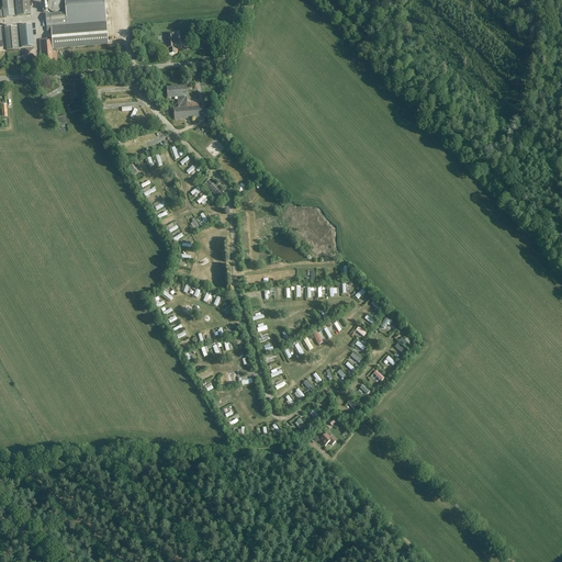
[(12,0),(1,0),(3,18),(14,17),(12,0)]
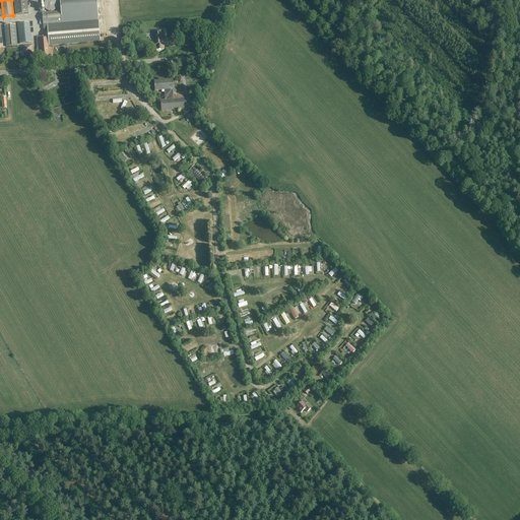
[(26,0),(13,0),(15,15),(28,14),(26,0)]
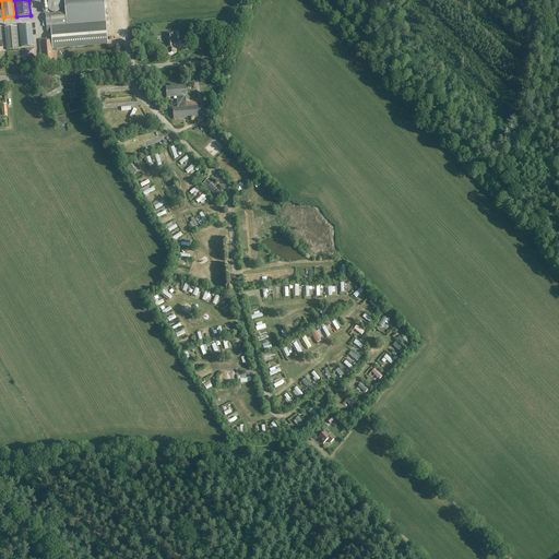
[(107,45),(106,23),(104,0),(64,0),(66,11),(61,12),(61,13),(45,14),(46,18),(45,19),(45,22),(46,22),(47,32),(51,32),(51,39),(38,40),(40,59),(44,59),(44,63),(52,63),(52,56),(57,56),(56,51),(52,52),(52,49),(107,45)]
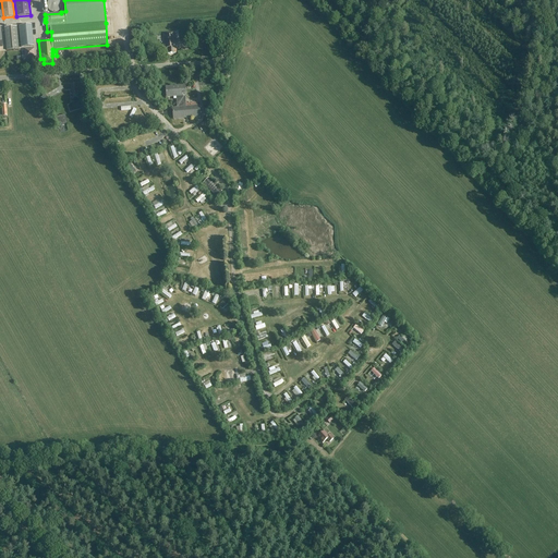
[(62,7),(62,5),(61,4),(61,3),(61,2),(60,2),(60,1),(59,0),(58,0),(49,0),(50,0),(49,1),(48,2),(48,3),(48,4),(47,4),(47,5),(47,7),(48,8),(48,9),(48,10),(49,11),(50,11),(50,12),(51,12),(52,13),(53,13),(55,13),(56,13),(57,13),(58,12),(59,12),(59,11),(60,11),(60,10),(61,10),(61,9),(61,8),(61,7),(62,7)]
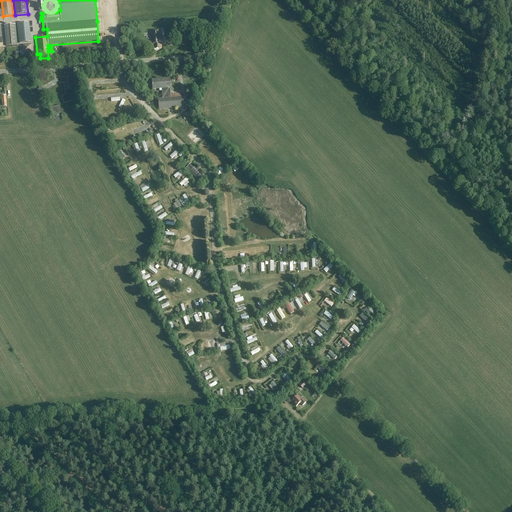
[(17,24),(19,44),(31,43),(29,23),(17,24)]
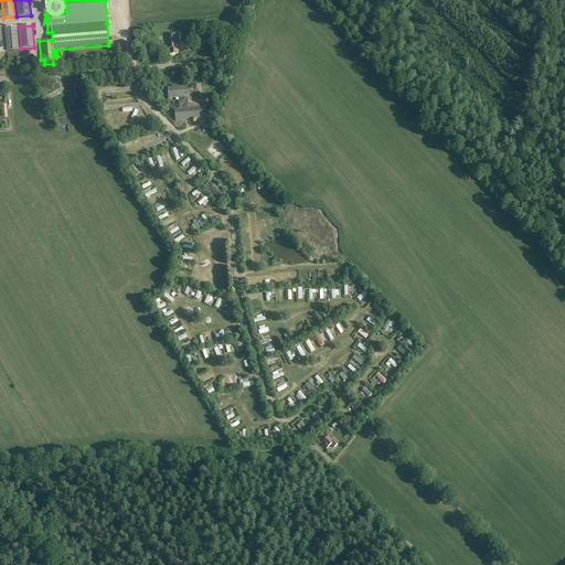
[(17,27),(4,28),(7,51),(19,50),(17,27)]
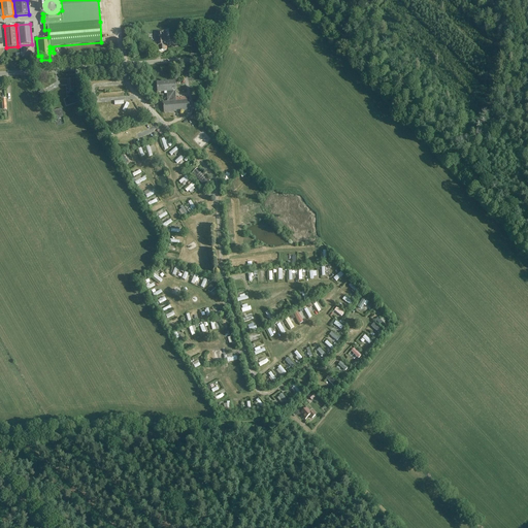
[(165,30),(155,31),(155,33),(157,33),(157,37),(155,37),(156,42),(157,42),(157,45),(156,45),(156,51),(167,51),(165,30)]
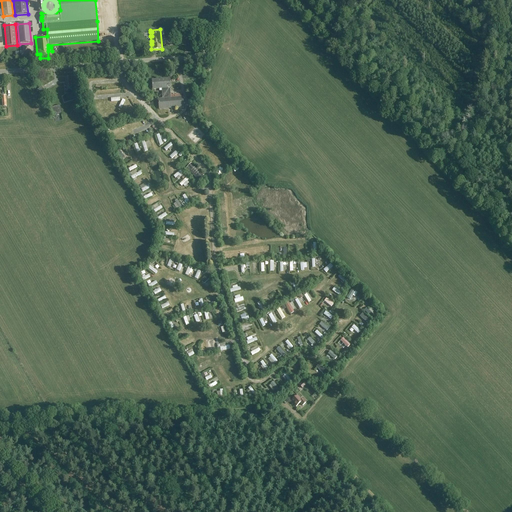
[(178,37),(179,48),(186,47),(185,37),(178,37)]
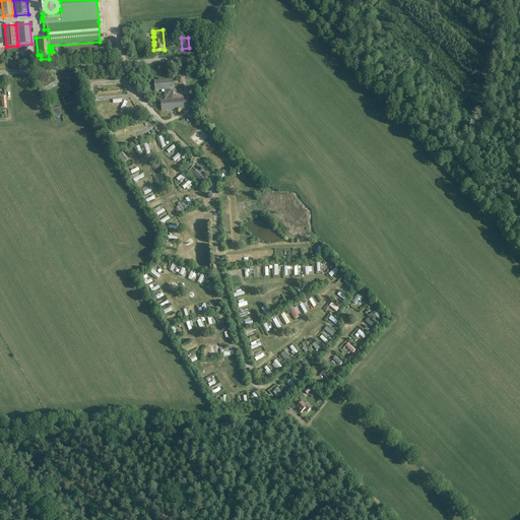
[(33,45),(23,46),(24,56),(34,55),(33,45)]
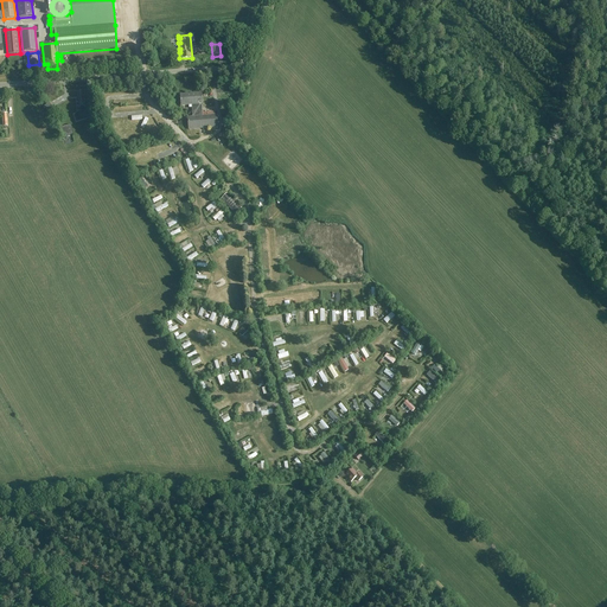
[(85,109),(84,95),(83,93),(78,94),(78,100),(77,100),(78,110),(81,110),(81,113),(74,114),(75,115),(77,114),(80,120),(88,116),(89,117),(89,116),(87,110),(84,112),(84,109),(85,109)]
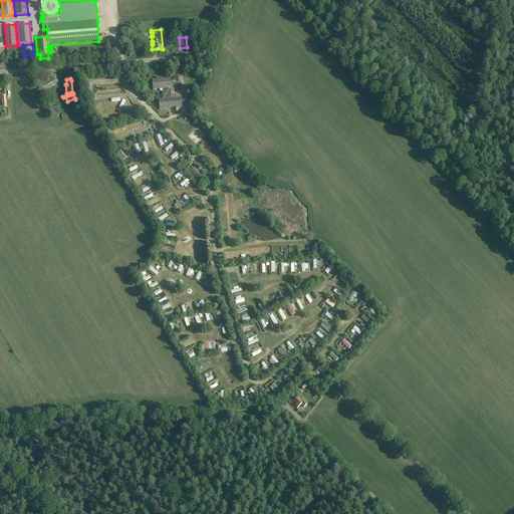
[(171,79),(153,80),(154,89),(162,88),(163,99),(159,99),(160,110),(184,108),(184,97),(172,98),(171,88),(172,88),(171,79)]
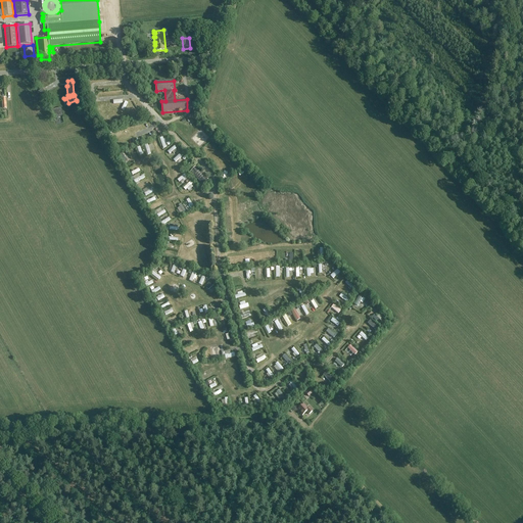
[(44,89),(47,96),(58,91),(55,84),(44,89)]
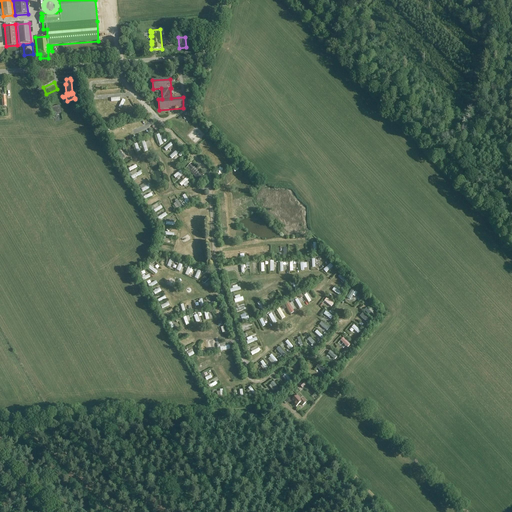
[(37,90),(43,98),(47,96),(42,87),(37,90)]
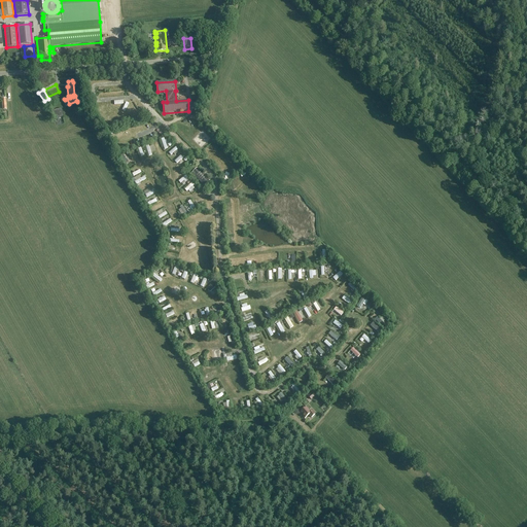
[(149,145),(152,154),(157,152),(154,143),(149,145)]
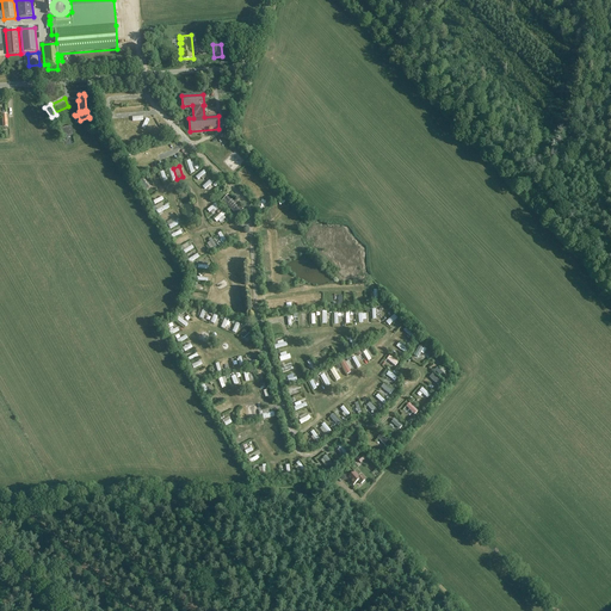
[(204,171),(196,177),(198,180),(207,173),(204,171)]
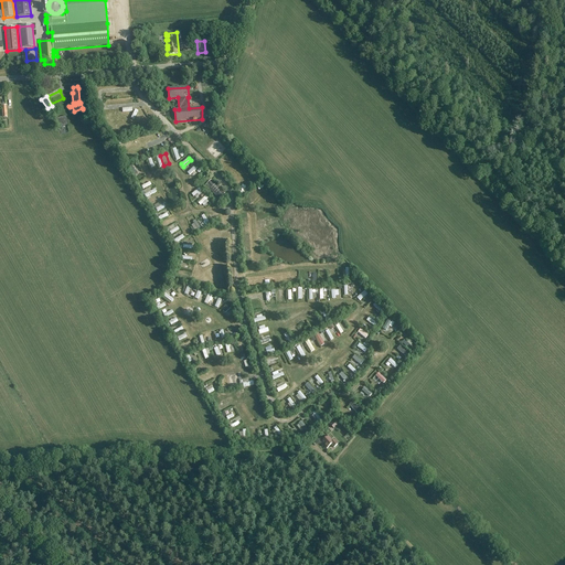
[(142,161),(135,166),(139,173),(147,169),(145,164),(142,161)]
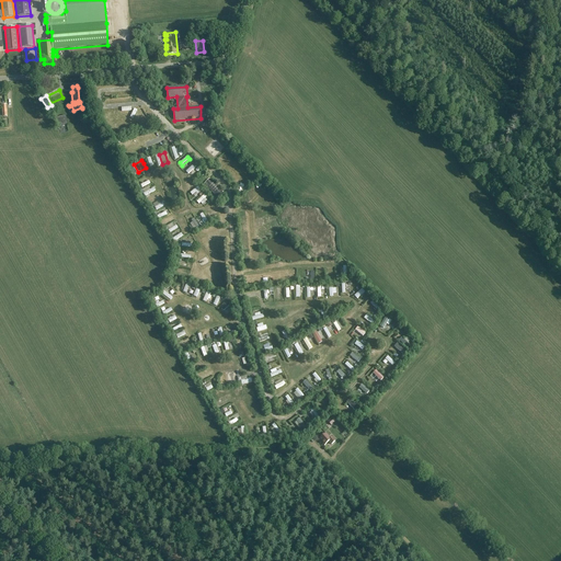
[(194,163),(185,171),(189,174),(196,165),(194,163)]
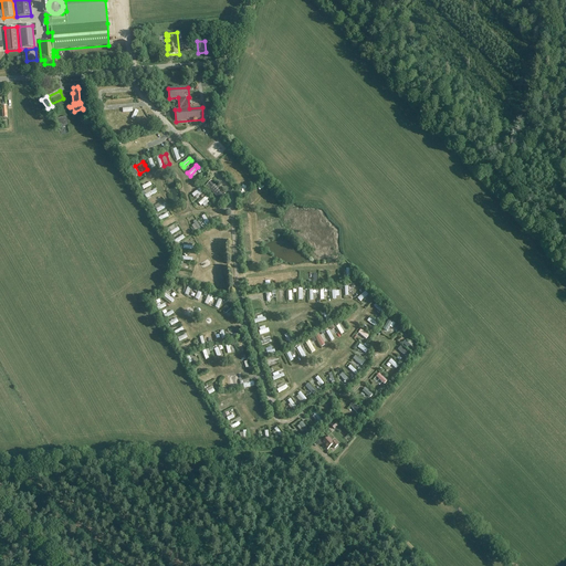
[(132,166),(128,168),(134,177),(137,175),(132,166)]
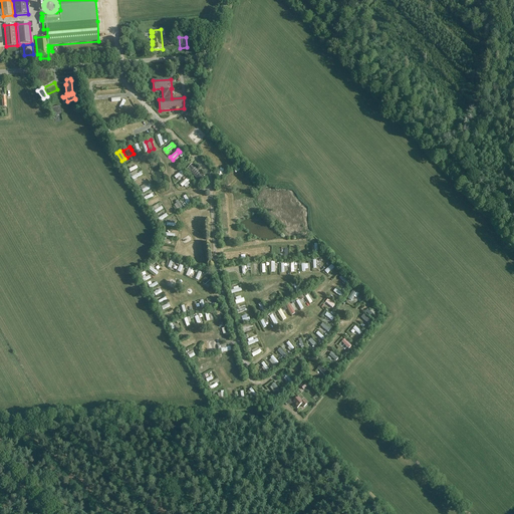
[(193,164),(187,169),(193,175),(200,181),(203,178),(205,176),(204,175),(199,170),(197,168),(193,164)]
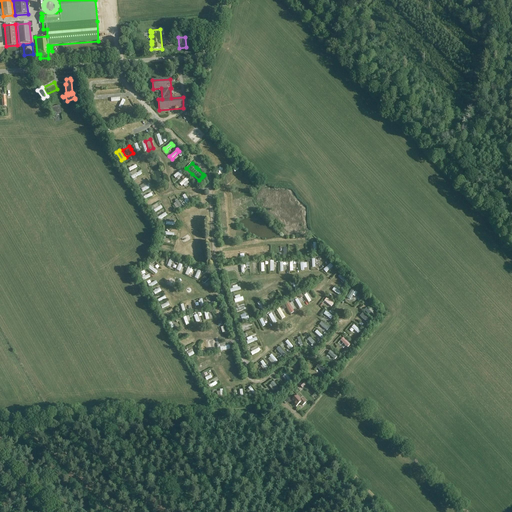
[(132,176),(130,177),(132,180),(142,174),(140,171),(137,173),(135,170),(130,173),(132,176)]
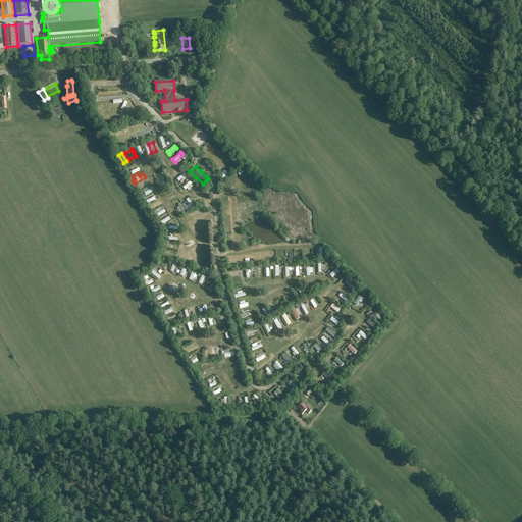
[(184,173),(176,179),(178,181),(186,176),(184,173)]
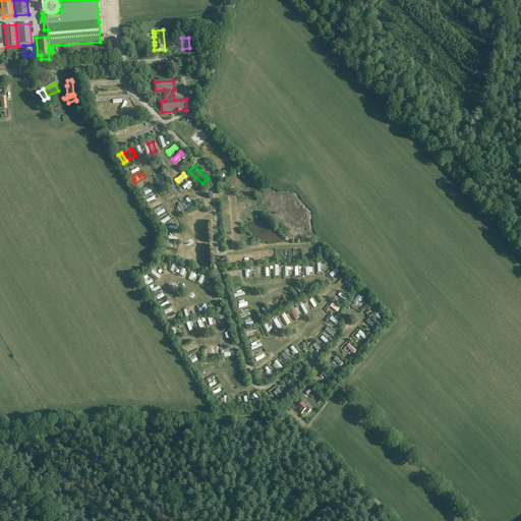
[(189,180),(182,187),(184,189),(192,183),(189,180)]
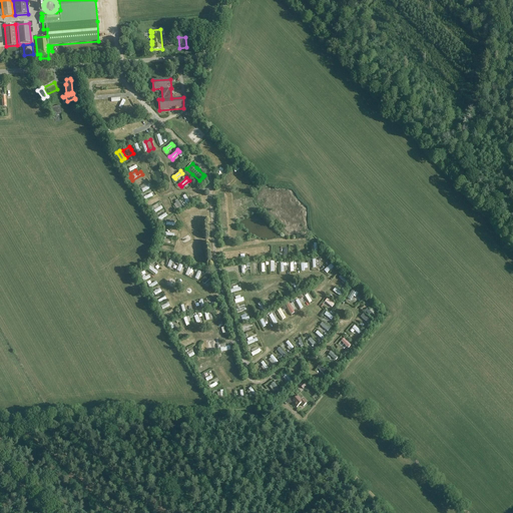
[(151,207),(155,213),(162,208),(161,205),(159,207),(157,203),(151,207)]
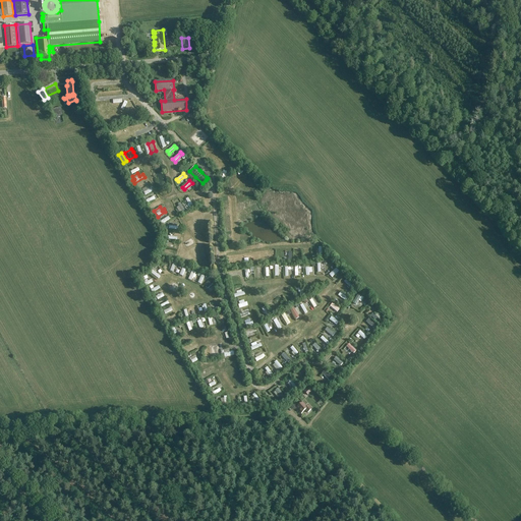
[(163,277),(165,274),(158,269),(156,272),(163,277)]
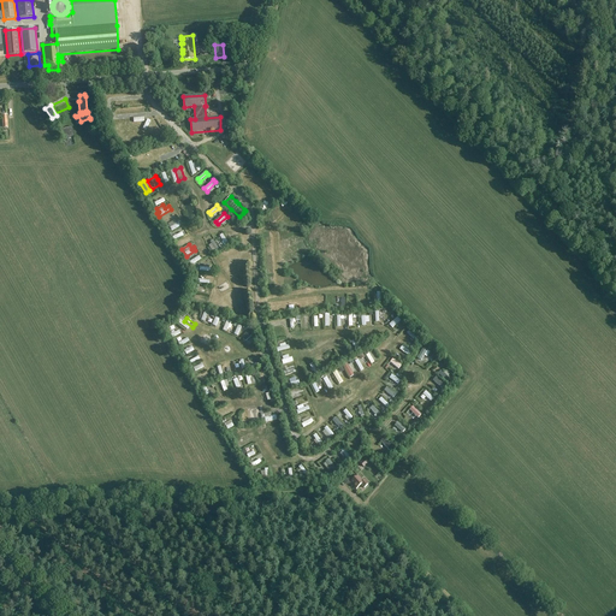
[(397,318),(389,325),(392,329),(401,321),(397,318)]
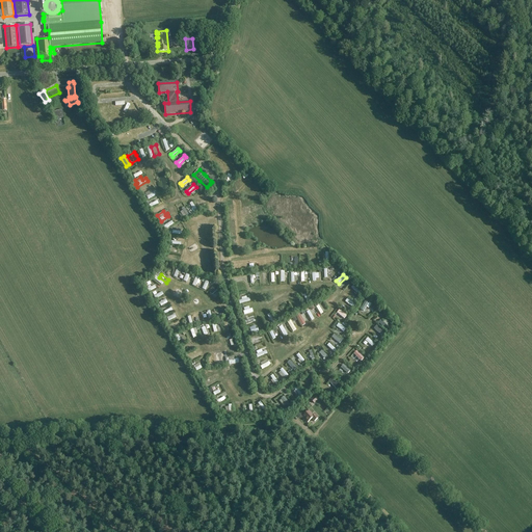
[(155,275),(153,278),(162,285),(164,283),(155,275)]
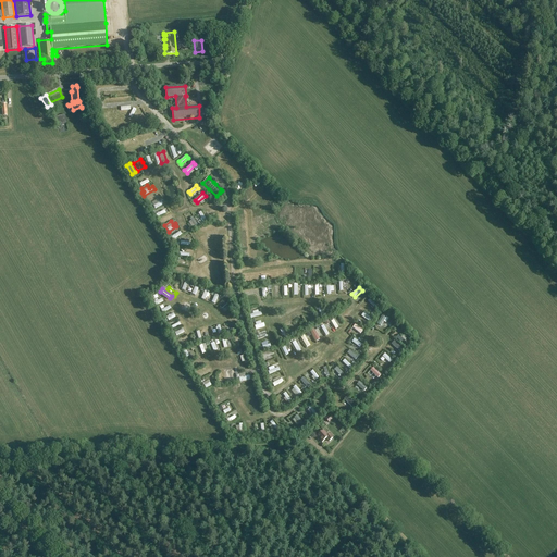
[(226,298),(219,306),(222,309),(230,301),(226,298)]
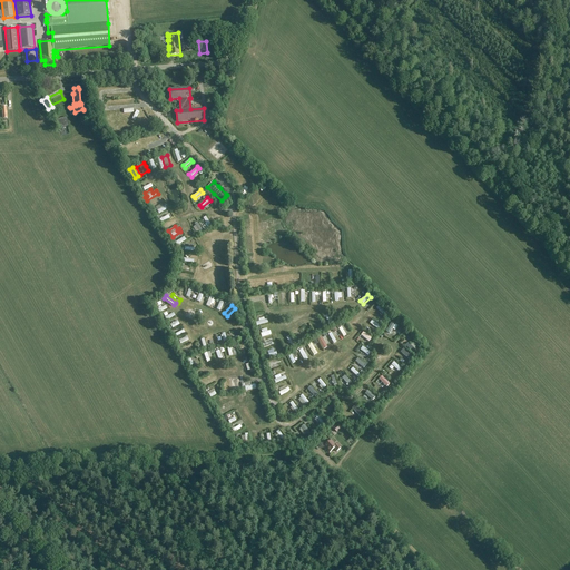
[(193,308),(190,315),(197,317),(199,312),(193,308)]
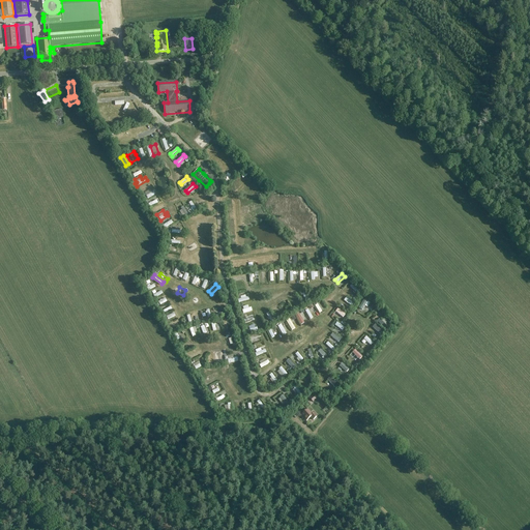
[(306,292),(311,299),(315,296),(311,290),(306,292)]
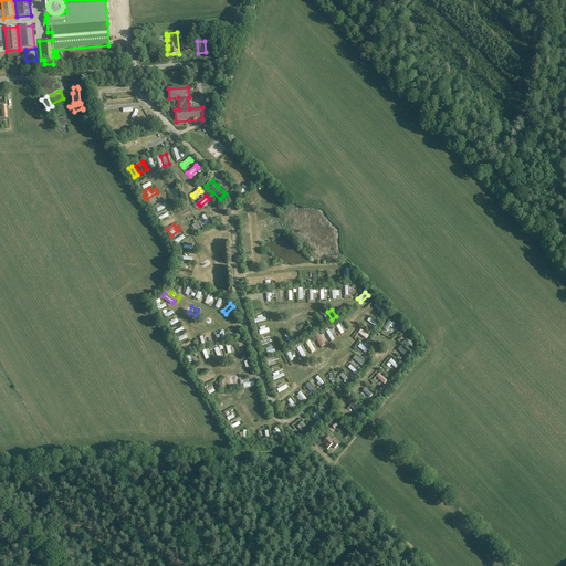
[(326,312),(323,314),(328,323),(332,321),(326,312)]
